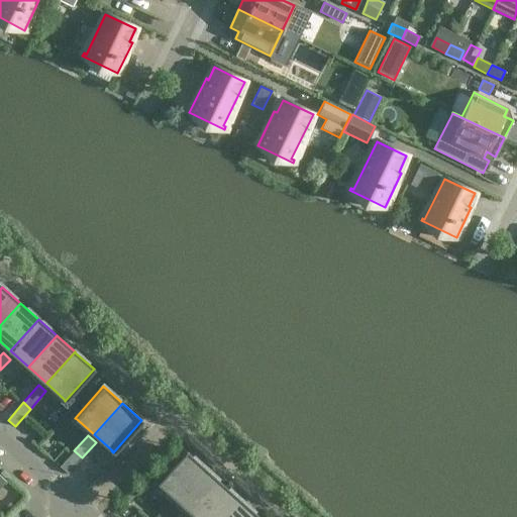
[(60,467),(67,474),(82,457),(74,450),(60,467)]
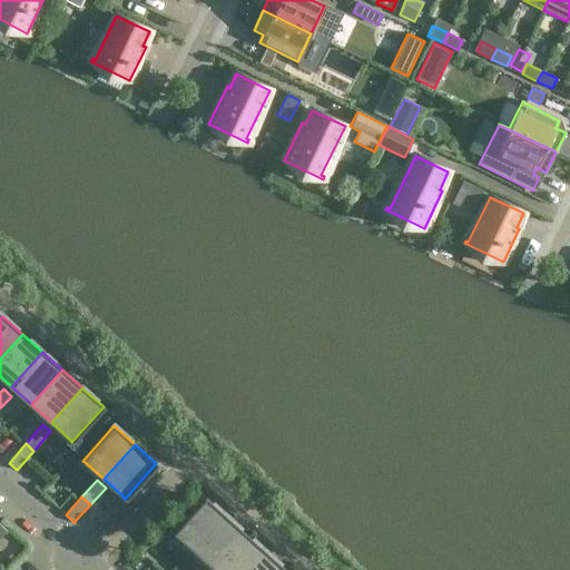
[(194,550),(225,516),(205,498),(173,532),(175,534),(175,533),(194,550)]
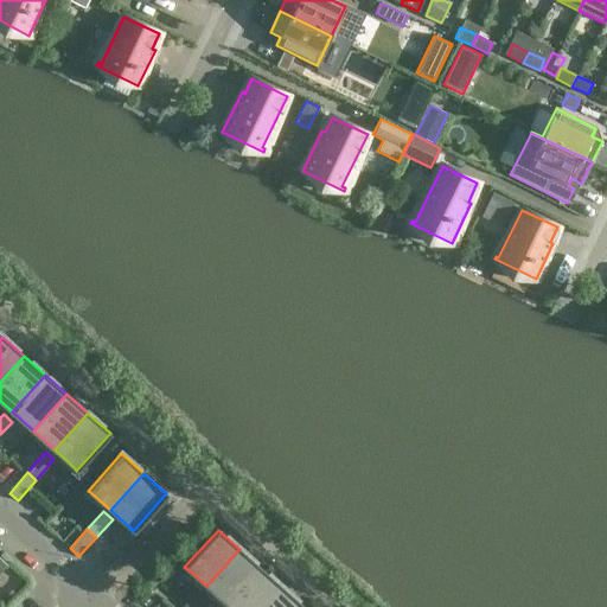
[(228,606),(261,568),(240,549),(206,586),(228,606)]
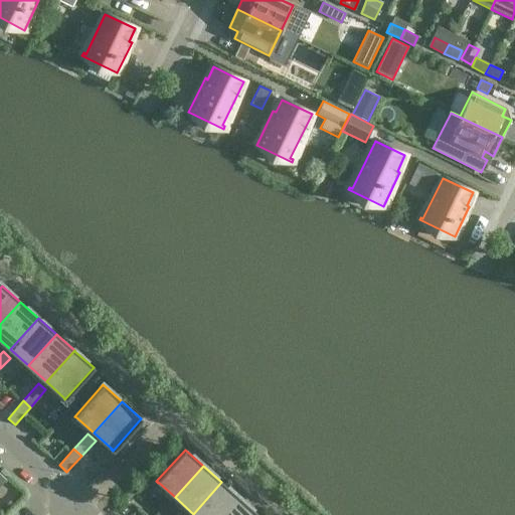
[(194,514),(224,514),(239,498),(221,482),(193,514),(194,514)]
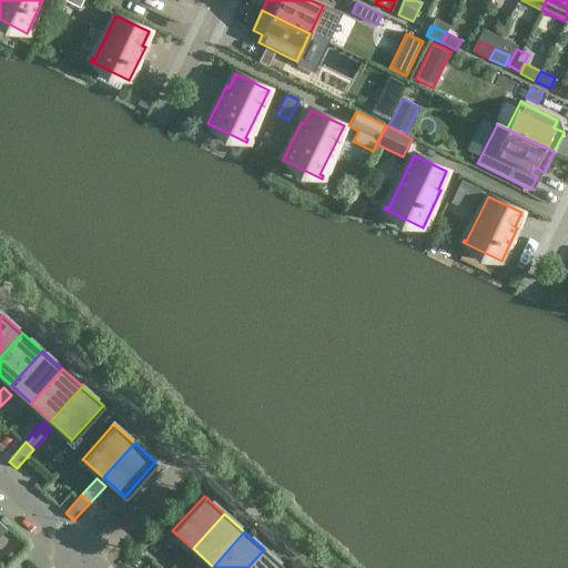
[(283,567),(284,567),(264,549),(247,567),(283,567)]
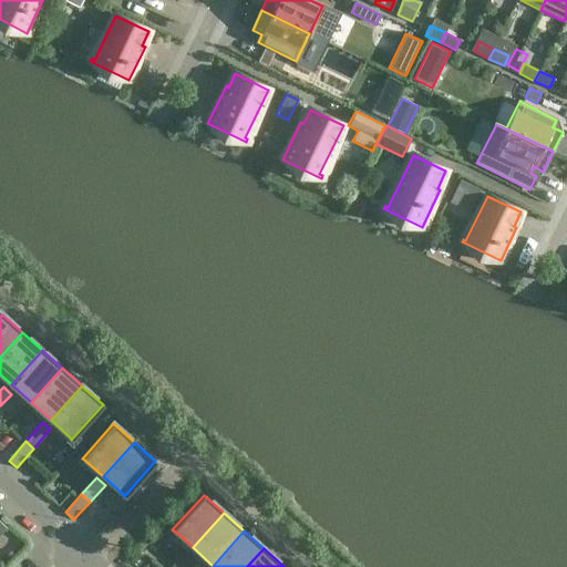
[(185,550),(169,566),(184,566),(193,557),(185,550)]
